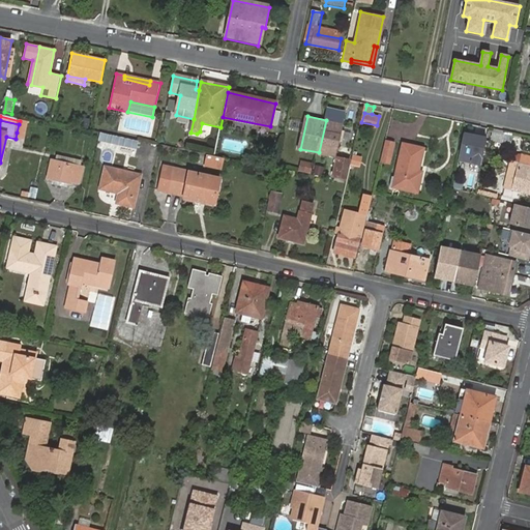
[(344,123),(326,120),(319,152),(337,156),(344,123)]
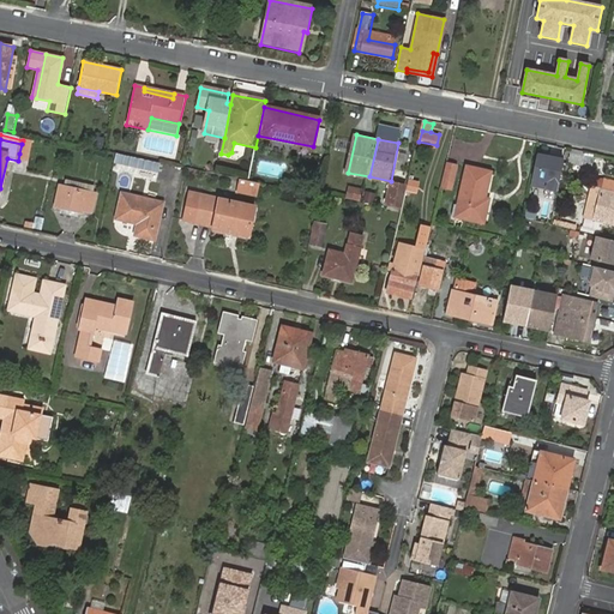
[(22,144),(19,154),(18,161),(29,163),(30,156),(34,142),(23,140),(22,144)]
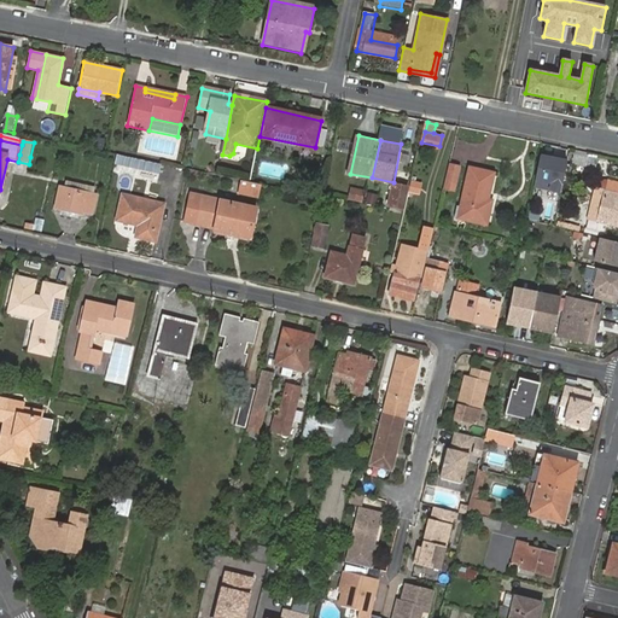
[(572,164),(587,167),(589,157),(575,153),(572,164)]
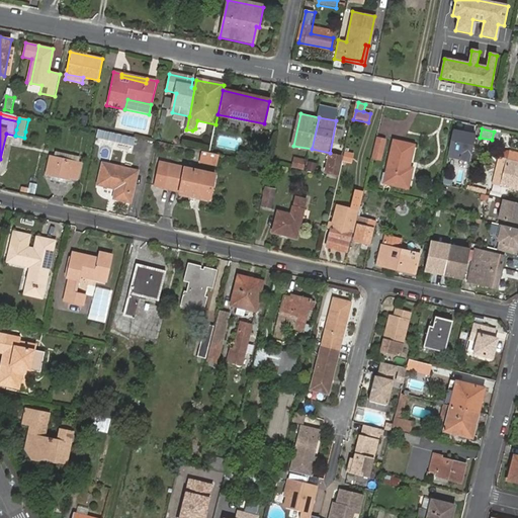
[(476,138),(464,136),(465,133),(454,131),(449,156),(471,161),(476,138)]
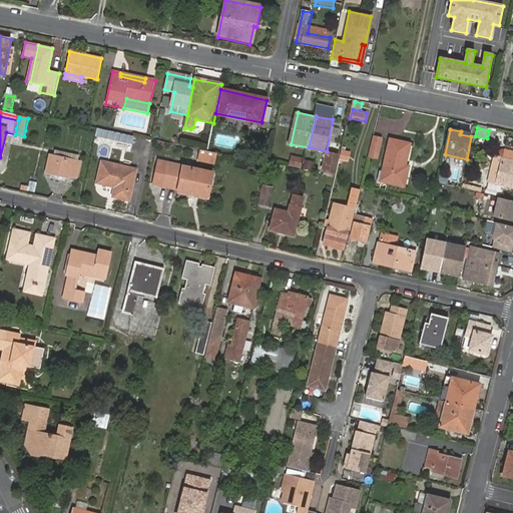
[(136,136),(111,131),(109,139),(134,145),(136,136)]
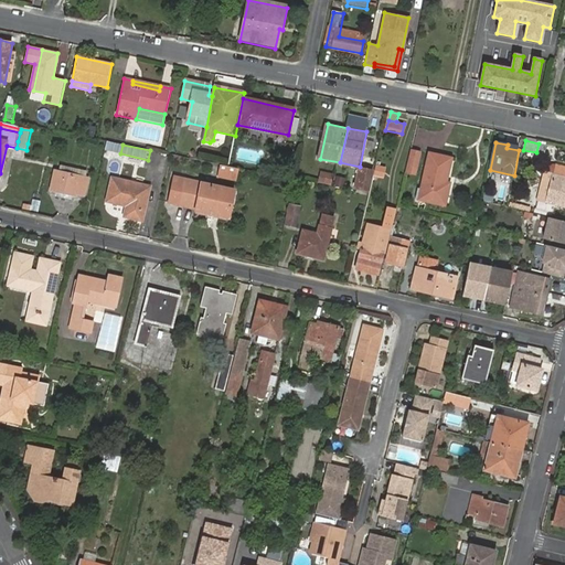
[(420,151),(411,149),(405,170),(416,172),(420,151)]
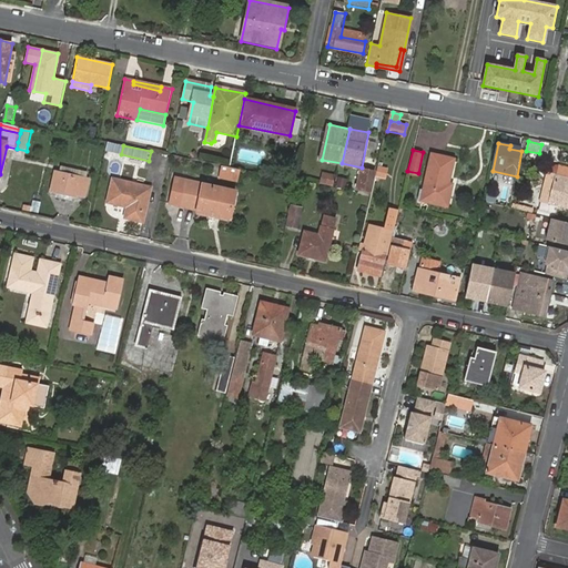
[(432,152),(424,189),(423,189),(419,200),(426,202),(426,200),(447,205),(453,183),(449,182),(455,158),(432,152)]
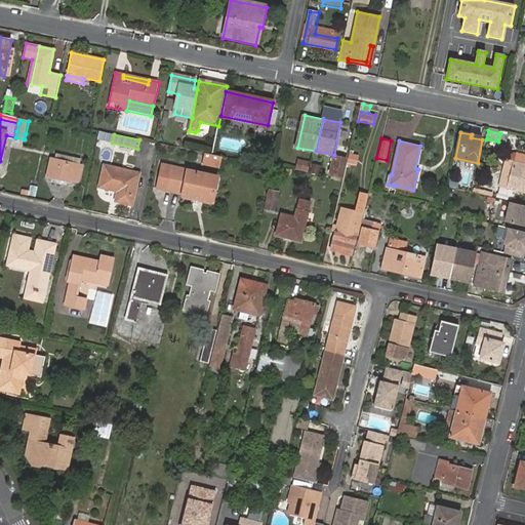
[(223,158),(207,155),(205,164),(219,168),(223,158)]
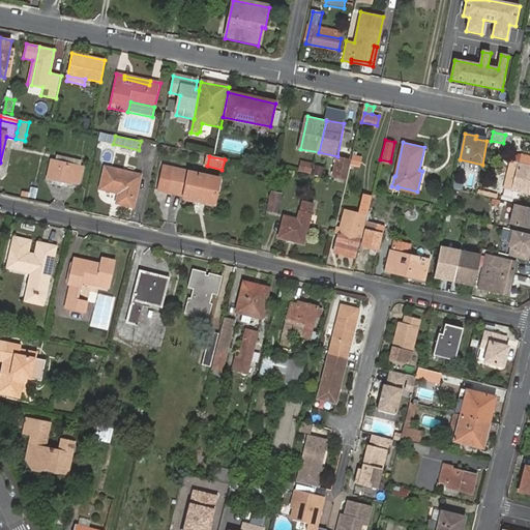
[(58,157),(57,162),(80,167),(81,163),(58,157)]
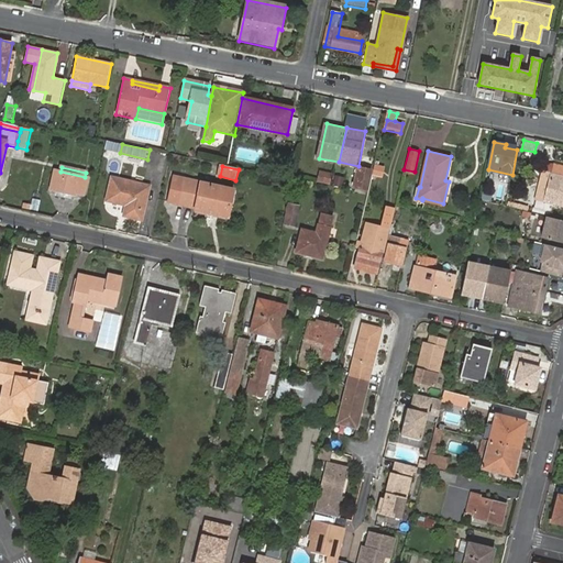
[(374,172),(361,168),(356,187),(370,190),(374,172)]
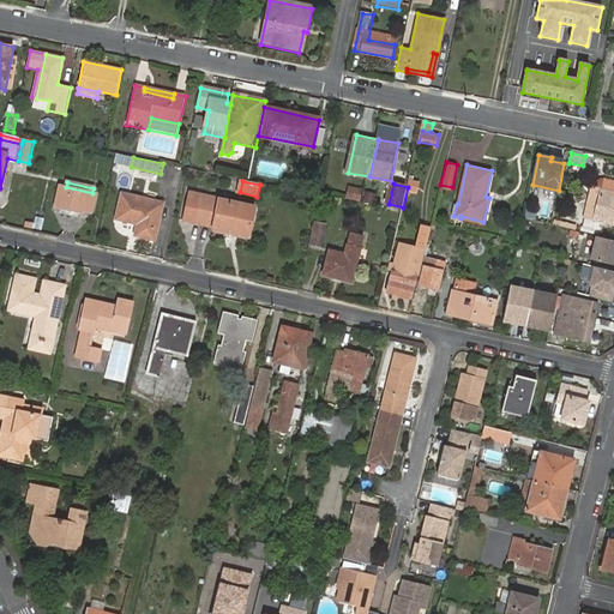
[(360,200),(362,187),(347,185),(344,197),(360,200)]
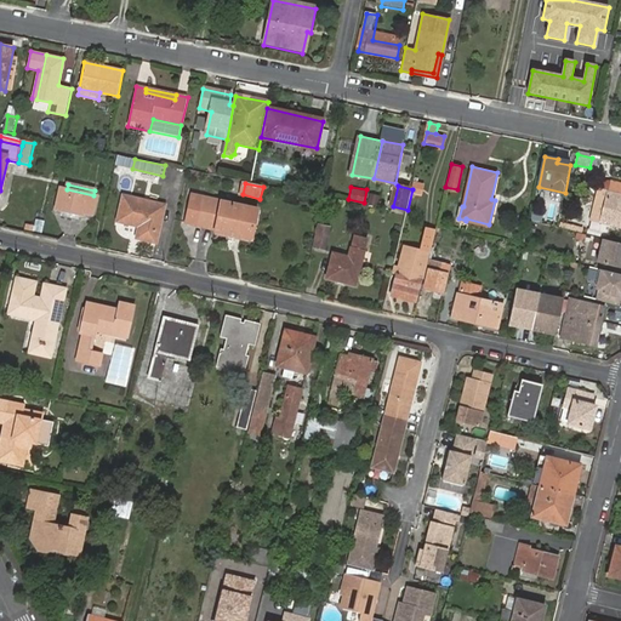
[(93,195),(67,189),(62,188),(57,210),(84,217),(85,214),(93,216),(98,197),(93,195)]
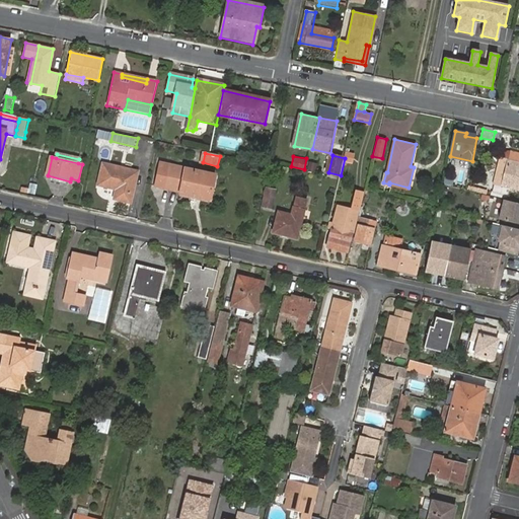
[(352,160),(345,158),(343,165),(351,167),(352,160)]
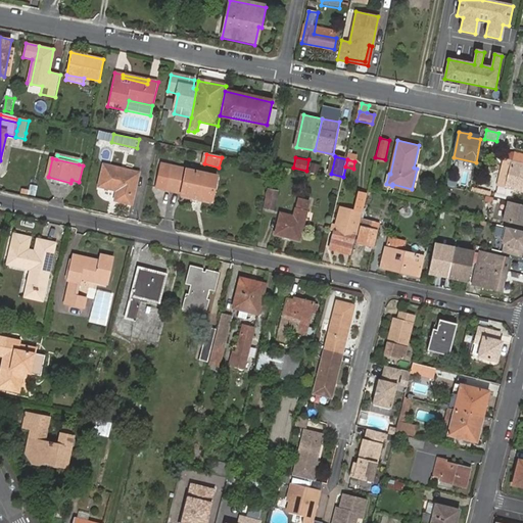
[(506,187),(522,191),(522,164),(503,159),(496,185),(506,187)]
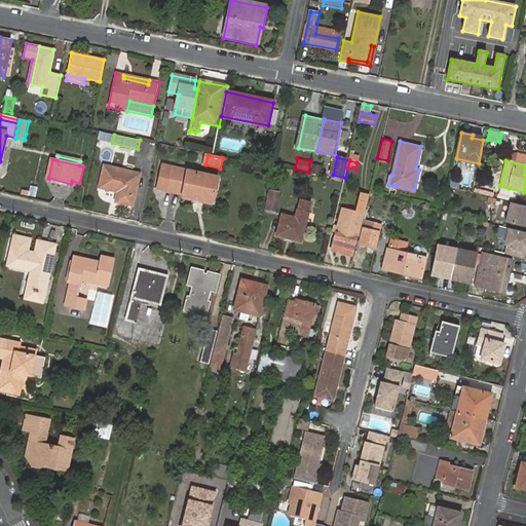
[(318,174),(322,164),(312,162),(310,172),(318,174)]
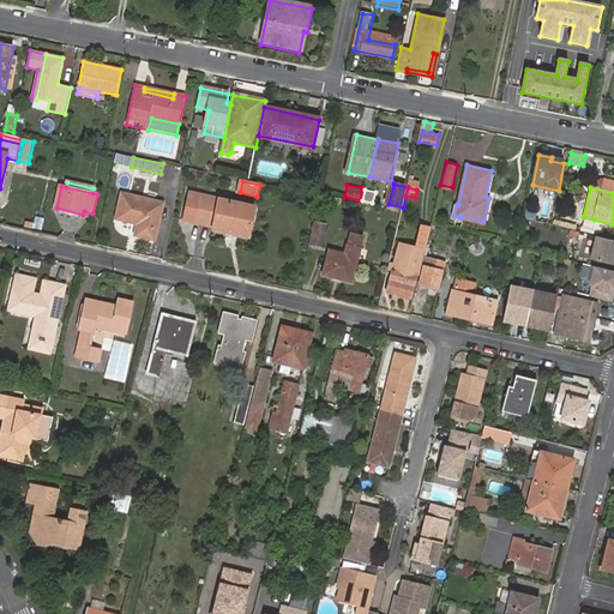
[(122,194),(116,218),(139,224),(136,235),(155,240),(164,204),(122,194)]
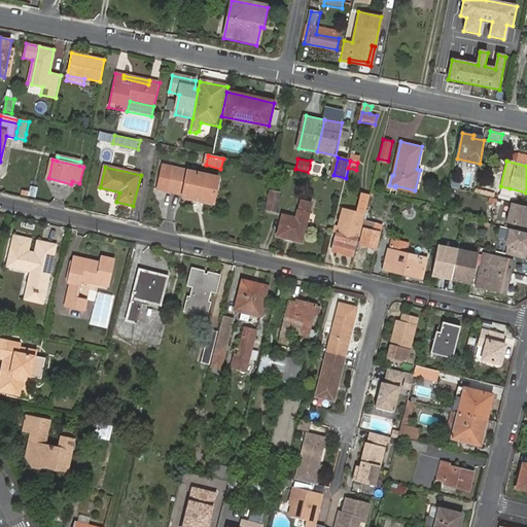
[(219,179),(173,169),(169,190),(184,195),(183,197),(214,203),(219,179)]
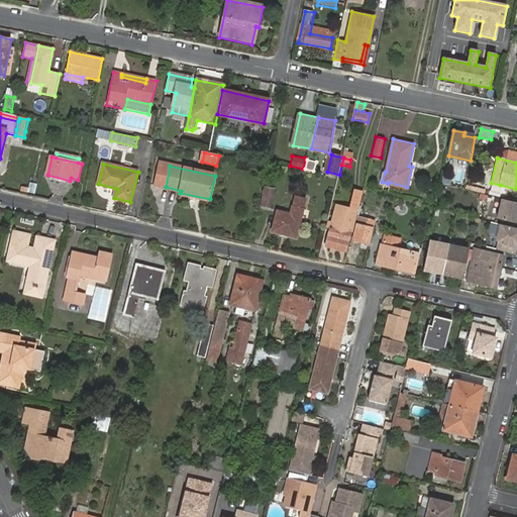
[(275,189),(266,187),(262,205),(271,207),(275,189)]
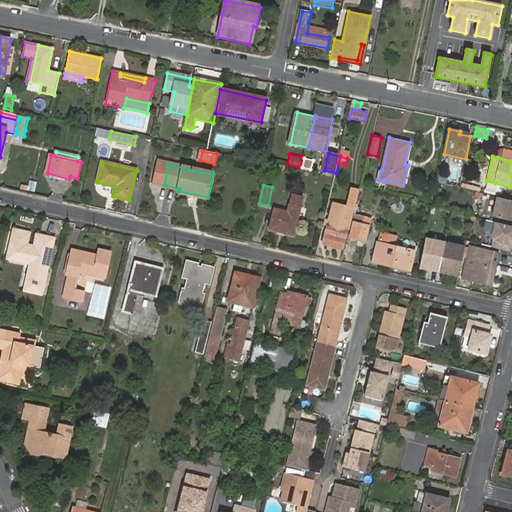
[(511,217),(511,200),(503,198),(499,213),(507,214),(506,216),(511,217)]
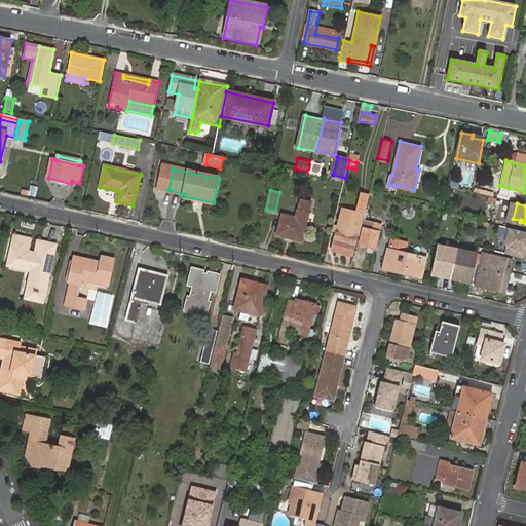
[(283,215),(277,235),(300,241),(307,214),(306,214),(308,207),(300,204),(298,212),(297,211),(295,218),(283,215)]
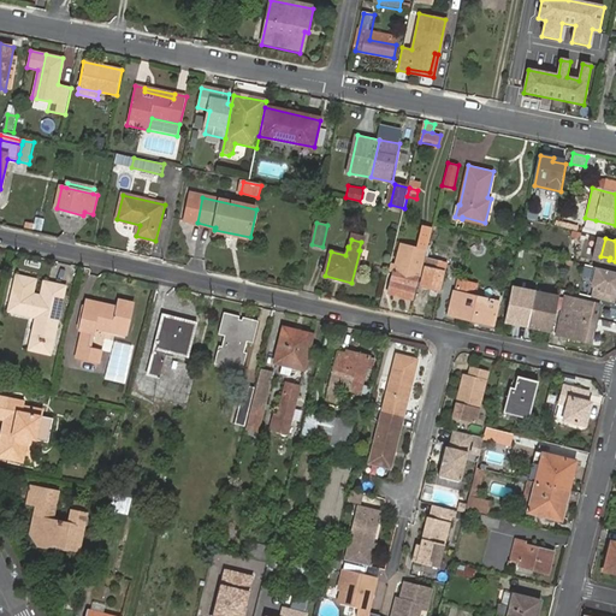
[(414,260),(400,256),(397,265),(395,273),(390,292),(410,298),(415,278),(419,276),(424,256),(415,255),(414,260)]
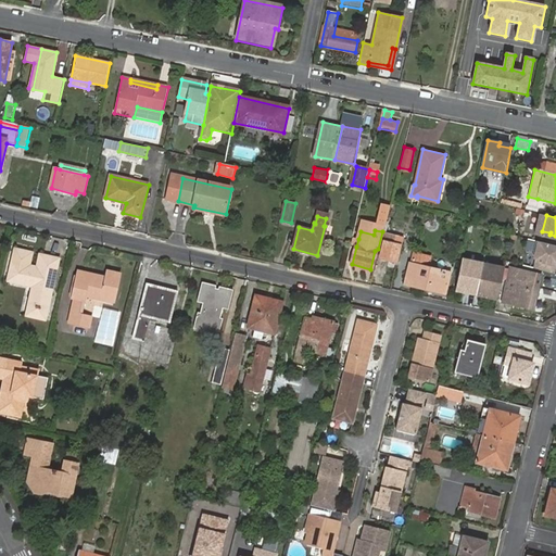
[(383,242),(380,257),(397,262),(401,247),(403,238),(386,235),(383,242)]
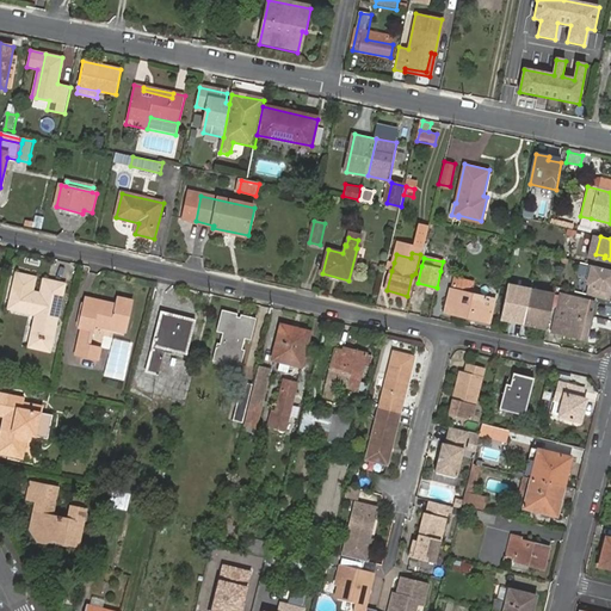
[(610,269),(597,266),(591,292),(610,297),(610,295),(610,269)]
